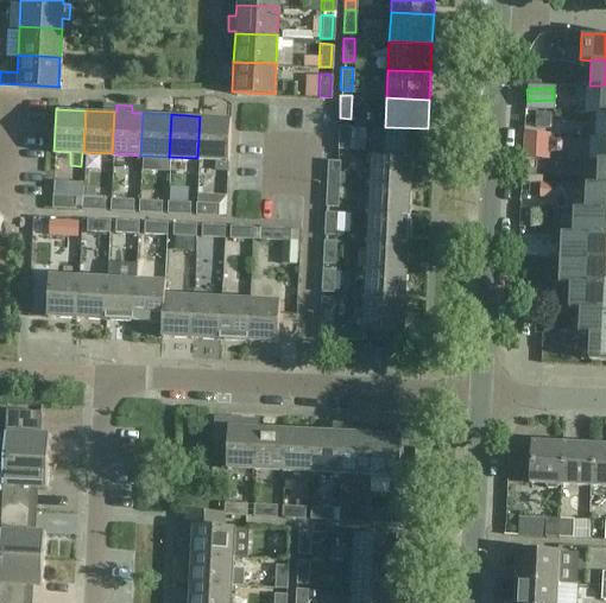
[(227,118),(200,116),(197,158),(227,159),(229,116),(227,116),(227,118)]
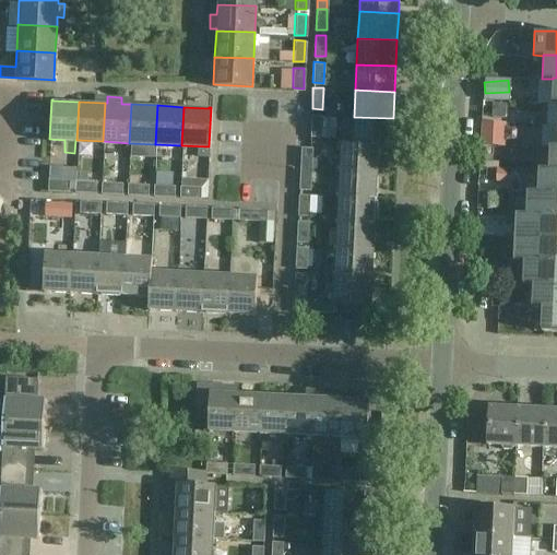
[(483,138),(506,138),(507,111),(483,111),(483,138)]
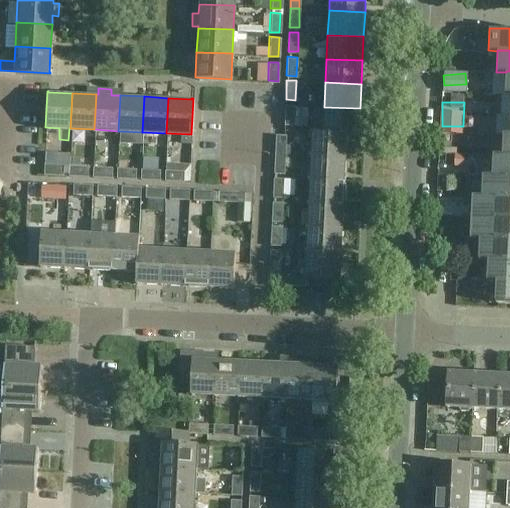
[(285,104),(284,123),(294,124),(295,104),(285,104)]
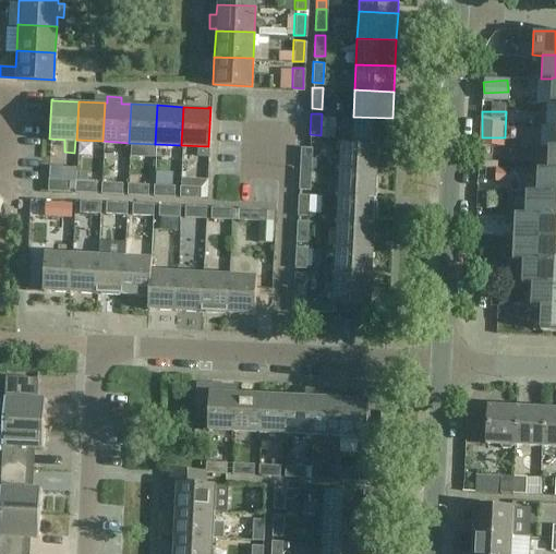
[(377,144),(390,145),(393,118),(353,117),(352,141),(352,142),(377,144)]
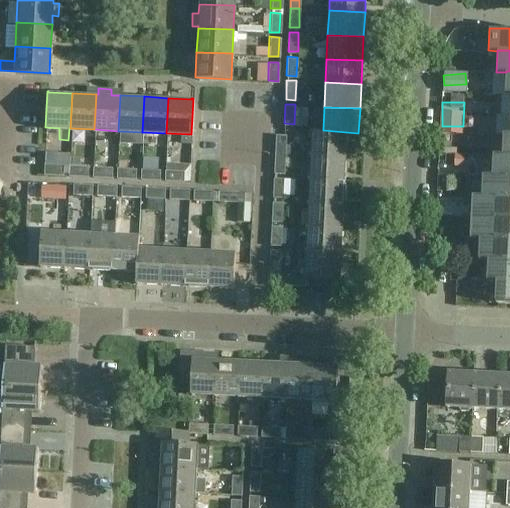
[(345,156),(346,132),(323,130),(323,129),(311,129),(309,154),(345,156)]
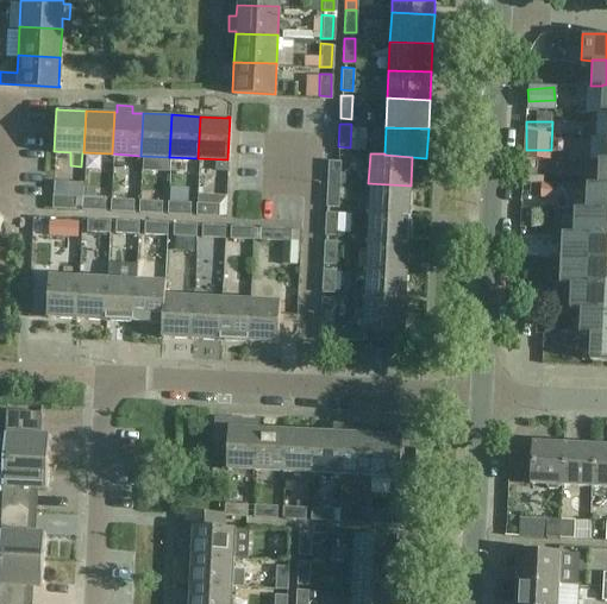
[(327,181),(339,182),(340,158),(329,158),(327,181)]
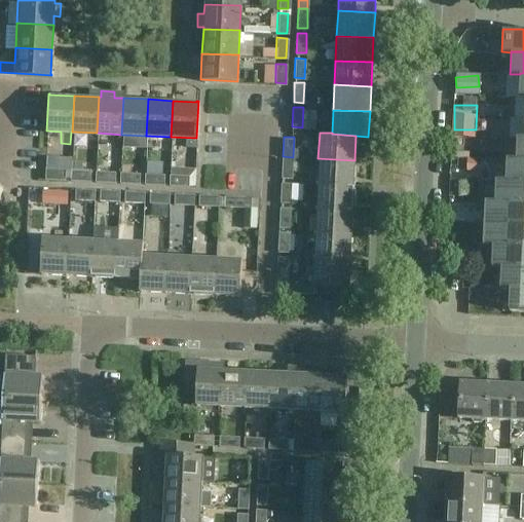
[(45,154),(44,178),(64,179),(64,169),(65,155),(45,154)]
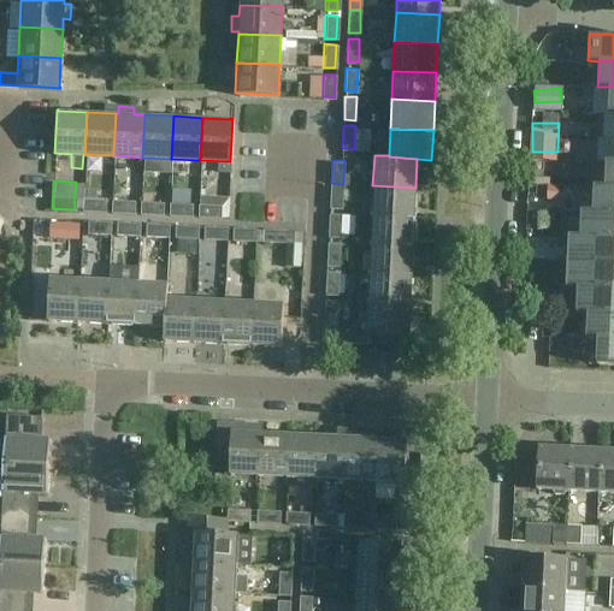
[(331,183),(330,207),(342,208),(343,184),(331,183)]
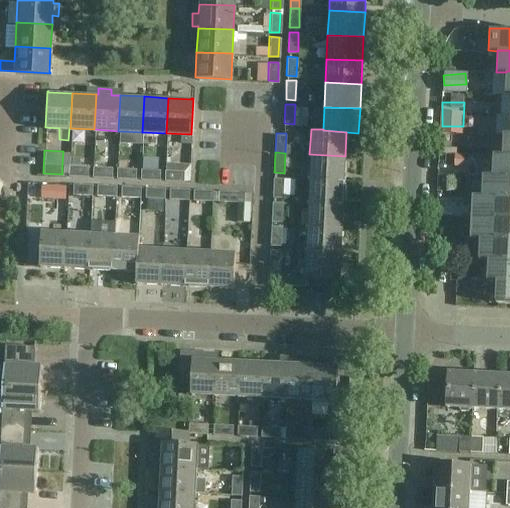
[(509,154),(502,155),(502,153),(492,153),(491,174),(491,175),(509,175),(509,154)]
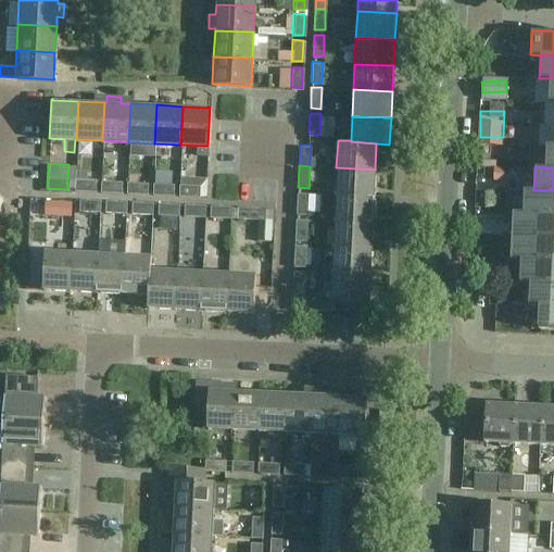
[(374,196),(375,170),(336,167),(335,195),(374,196)]
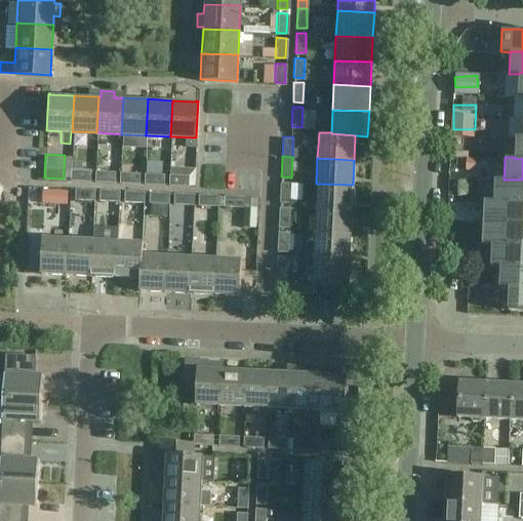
[(70,178),(89,179),(89,169),(70,168),(70,178)]
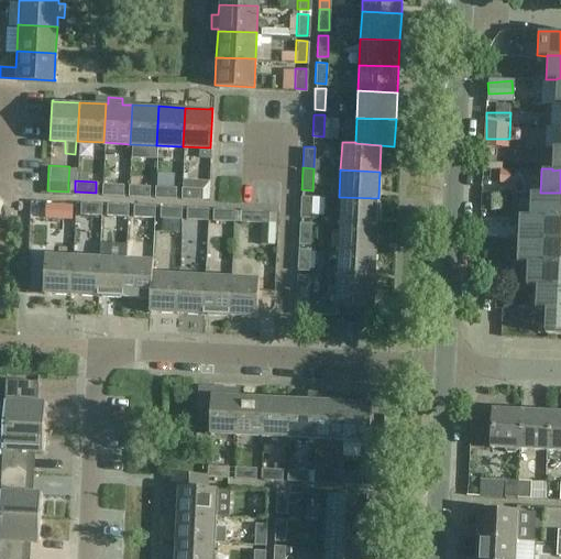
[(101,193),(122,194),(123,183),(101,182),(101,193)]
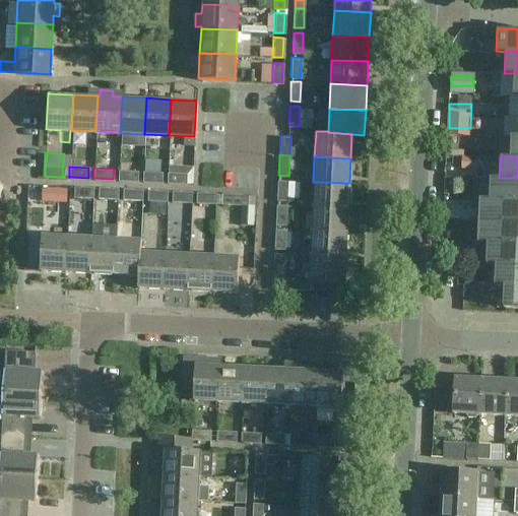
[(118,179),(137,180),(137,170),(118,169),(118,179)]
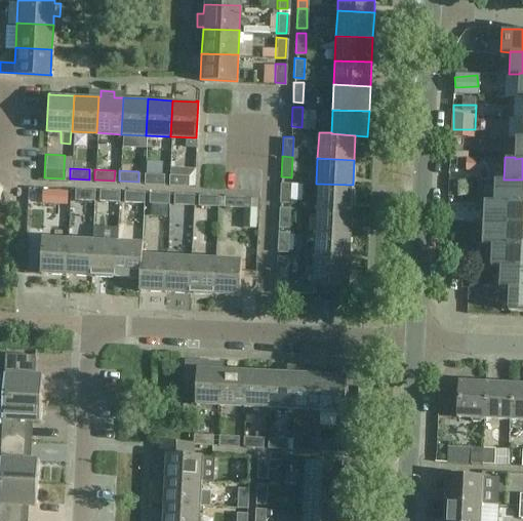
[(144,183),(163,183),(163,172),(144,171),(144,183)]
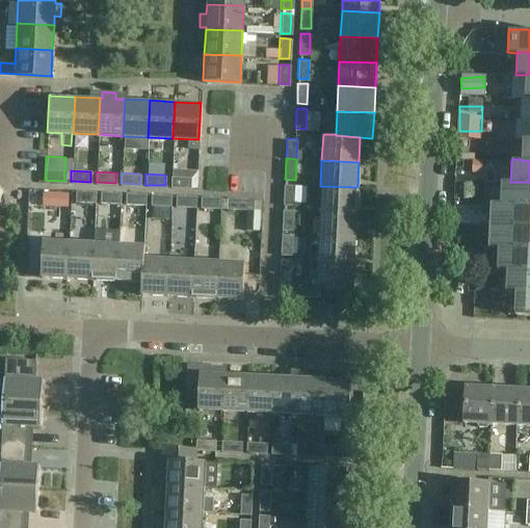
[(170,186),(190,187),(190,177),(170,176),(170,186)]
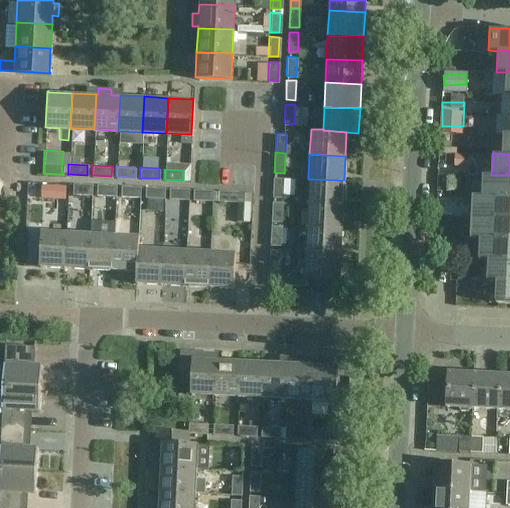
[(509,175),(491,175),(491,174),(482,173),(481,194),(481,195),(509,196),(509,175)]
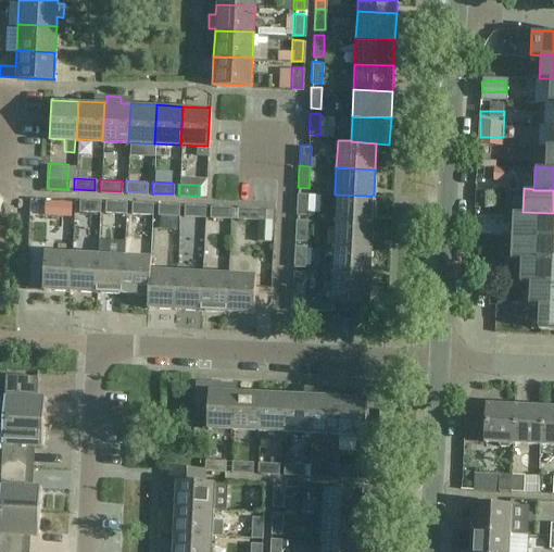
[(297,192),(297,214),(307,214),(309,192),(297,192)]
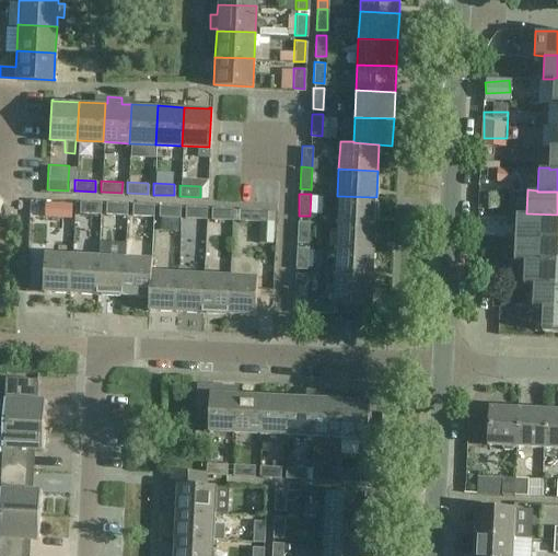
[(375,223),(376,197),(337,196),(336,222),(375,223)]
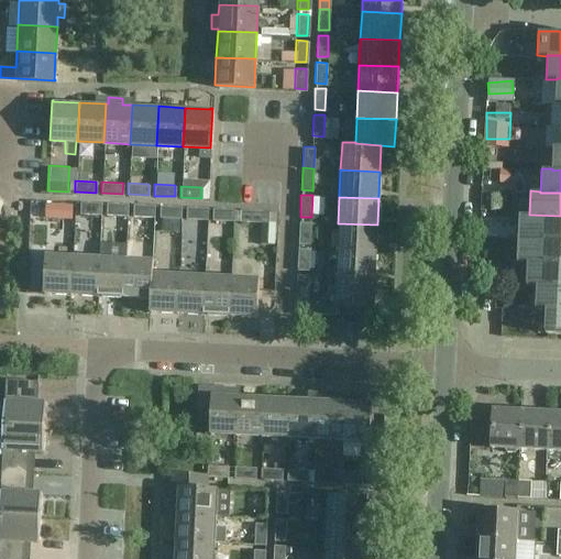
[(47,198),(47,199),(46,219),(73,221),(74,200),(47,198)]
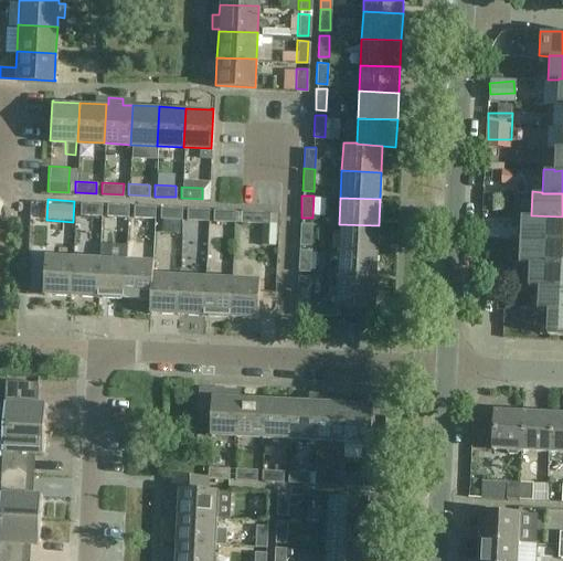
[(101,202),(80,201),(80,212),(101,213),(101,202)]
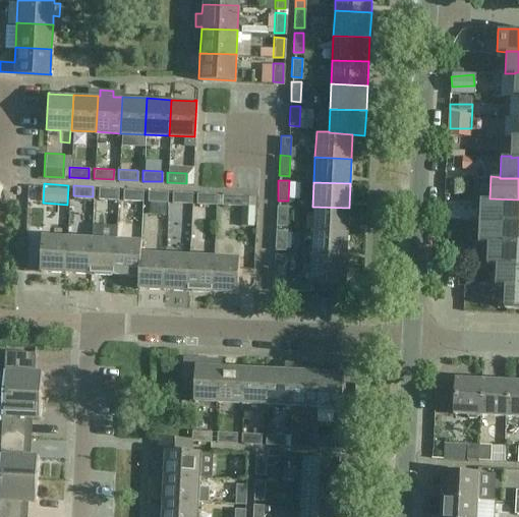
[(118,187),(98,186),(98,196),(117,197),(118,187)]
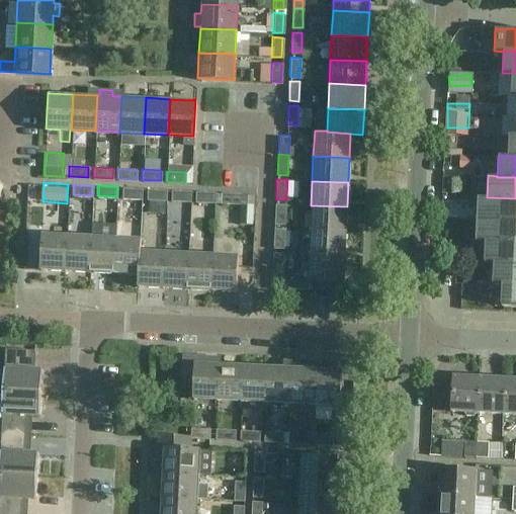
[(142,188),(122,187),(121,197),(141,198),(142,188)]
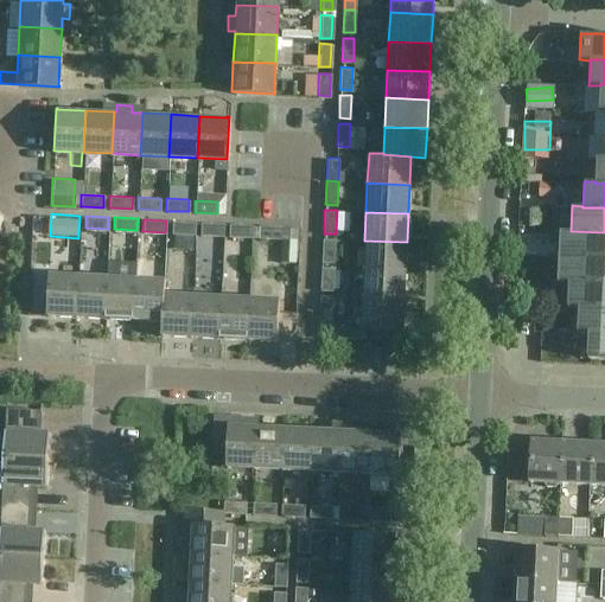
[(195,222),(172,221),(172,232),(195,234),(195,222)]
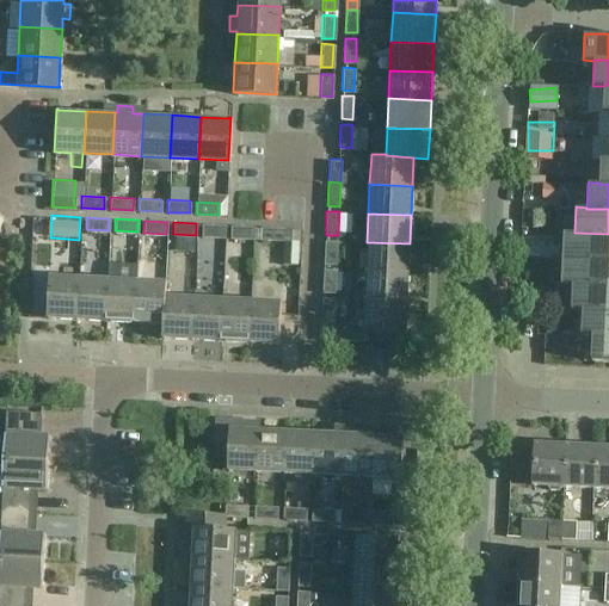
[(225,224),(202,223),(202,235),(225,237),(225,224)]
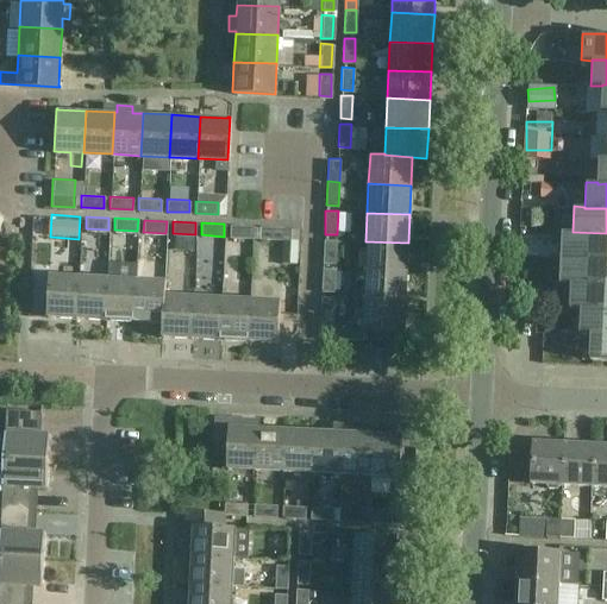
[(254,225),(230,224),(230,237),(252,237),(254,225)]
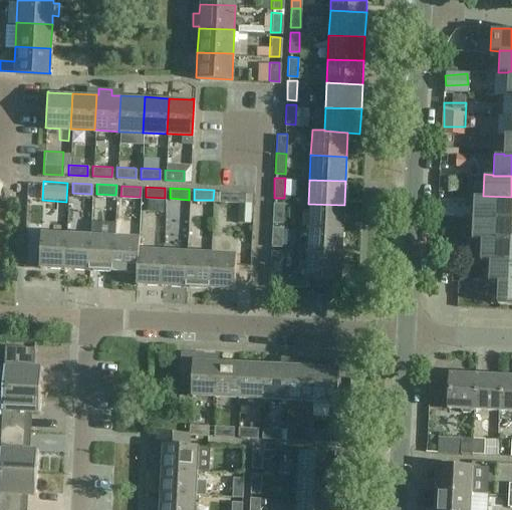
[(239,193),(239,192),(219,191),(219,201),(238,202),(237,221),(249,221),(251,193),(239,193)]
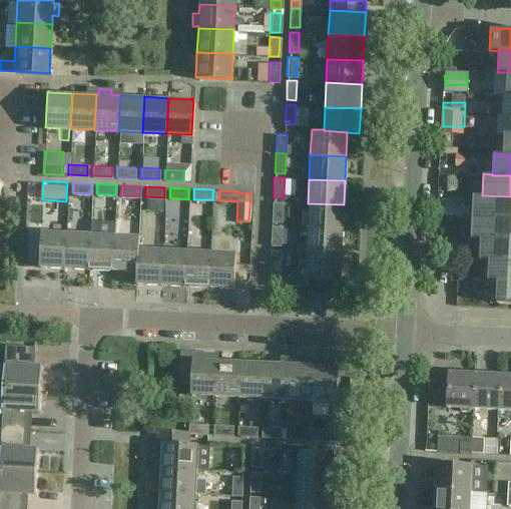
[(510,217),(510,196),(482,195),(482,194),(473,194),(471,216),(510,217)]
